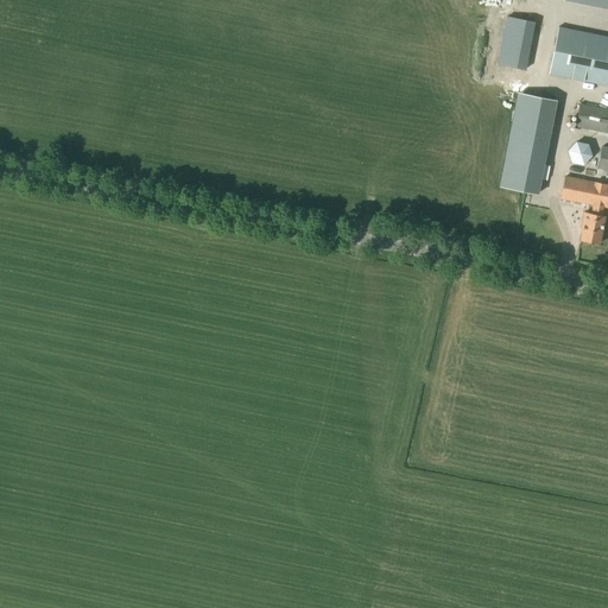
[(534,25),(507,19),(498,67),(525,71),(534,25)]
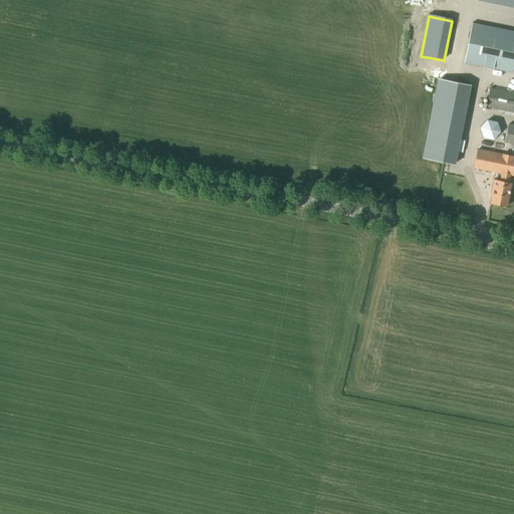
[(513,32),(472,24),(464,64),(513,73),(513,32)]
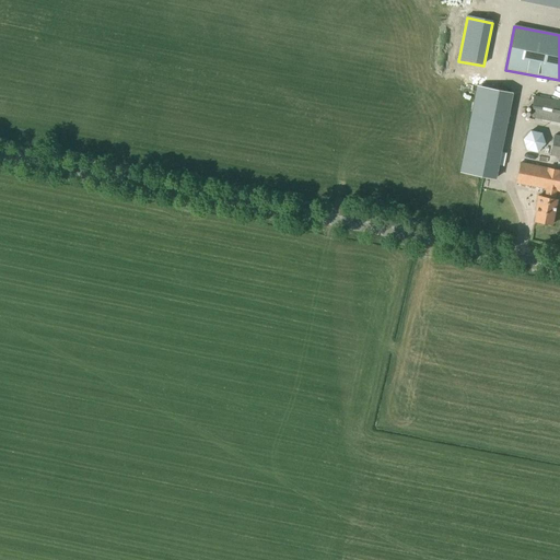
[(509,93),(477,86),(461,172),(491,178),(509,93)]
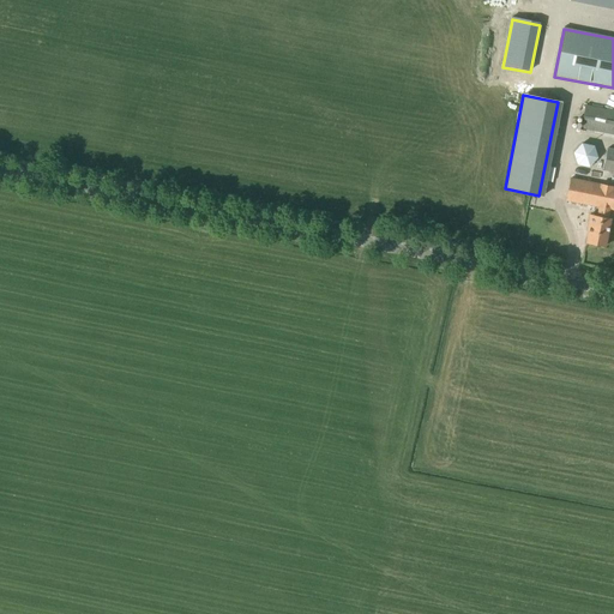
[(581,130),(613,136),(613,110),(585,106),(581,130)]
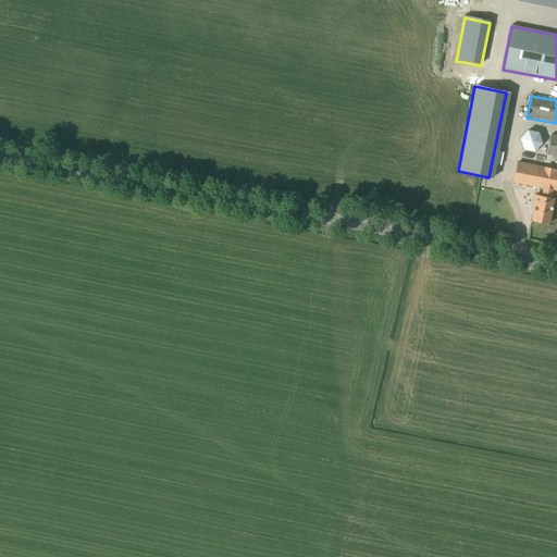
[(556,135),(552,134),(547,156),(556,157),(556,135)]
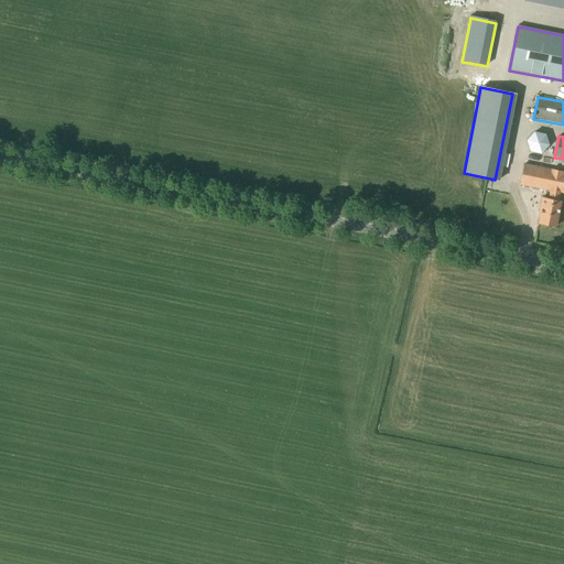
[(540,207),(542,207),(539,224),(556,227),(561,202),(559,201),(560,193),(563,194),(563,171),(524,164),(520,185),(550,191),(549,198),(542,197),(540,207)]
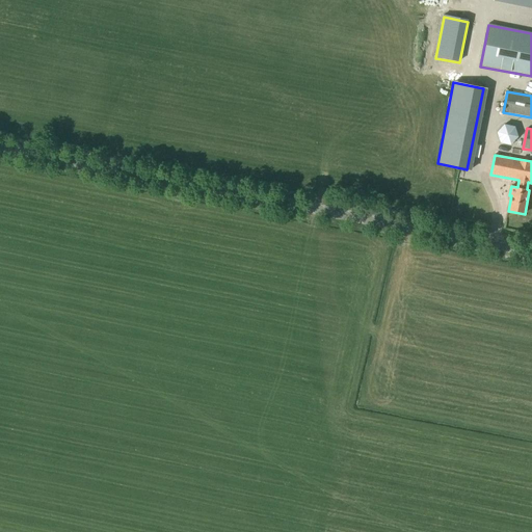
All buildings are outlined.
